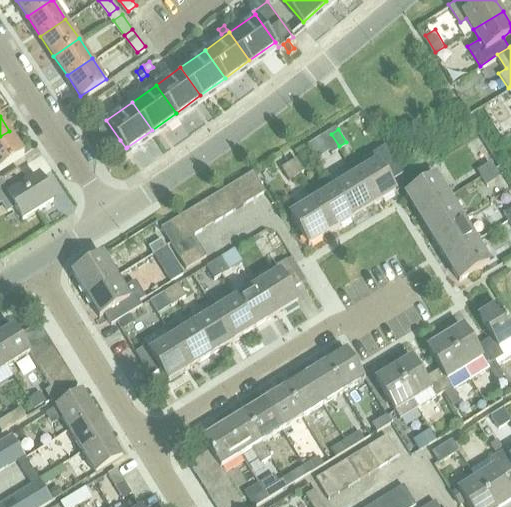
[(9,131),(0,136),(0,166),(23,151),(9,131)]
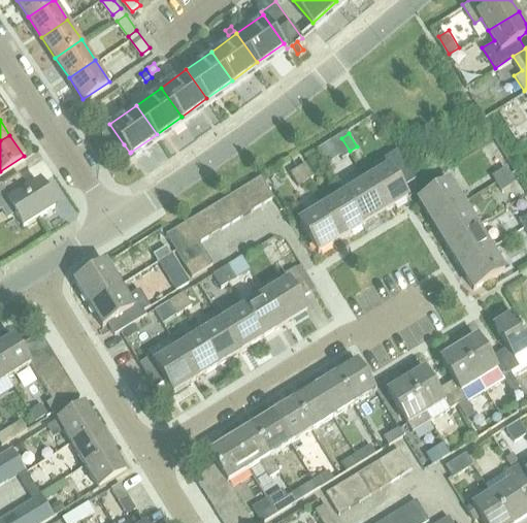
[(350,151),(341,138),(334,142),(341,156),(350,151)]
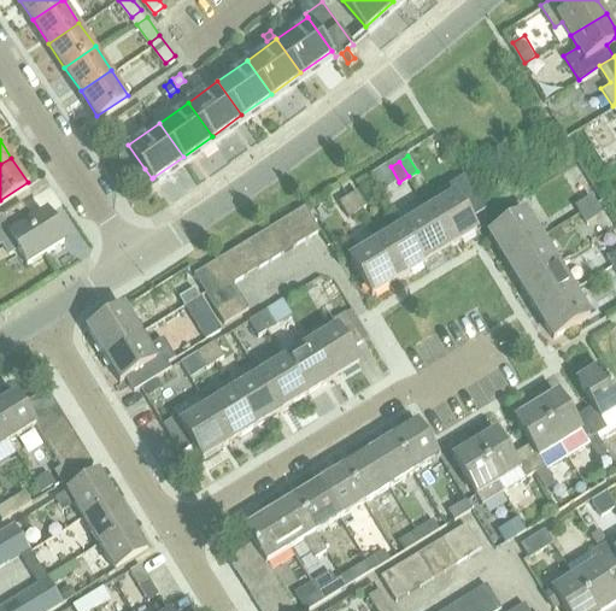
[(152,178),(145,169),(136,175),(148,191),(158,183),(153,177),(152,178)]
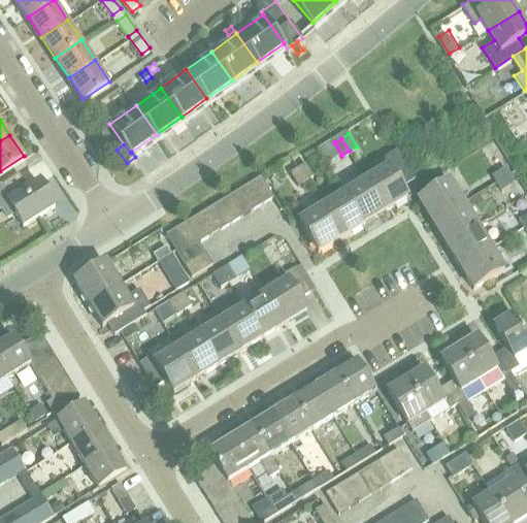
[(366,176),(386,208),(409,194),(403,185),(416,175),(397,148),(384,156),(388,163),(366,176)]
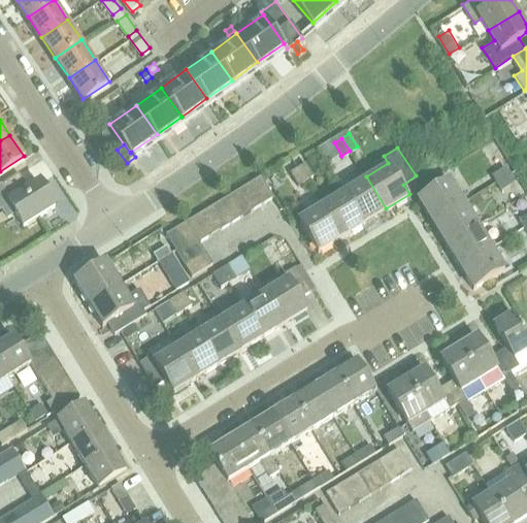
[(304,160),(297,165),(305,178),(313,173),(304,160)]
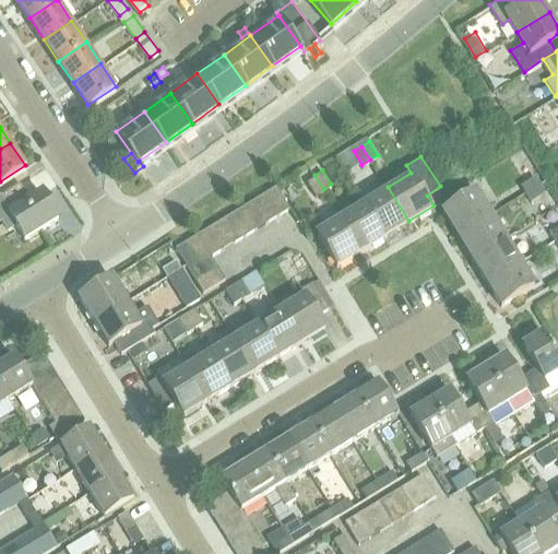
[(307,180),(316,193),(323,189),(315,175),(307,180)]
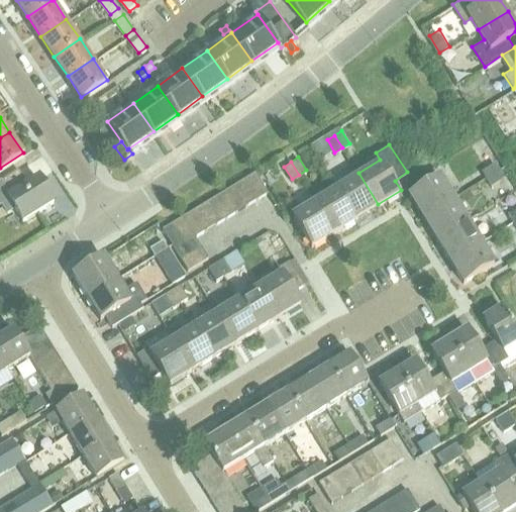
[(495,162),(482,170),(487,177),(500,169),(495,162)]
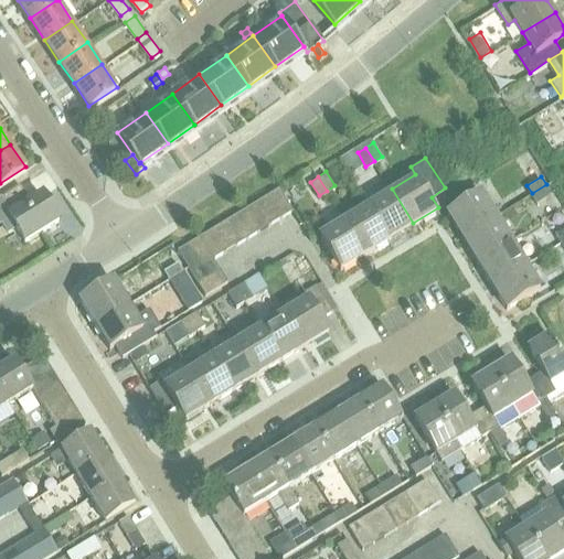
[(0,194),(0,219),(1,219),(8,229),(14,225),(24,239),(59,217),(42,192),(30,200),(19,182),(0,194)]
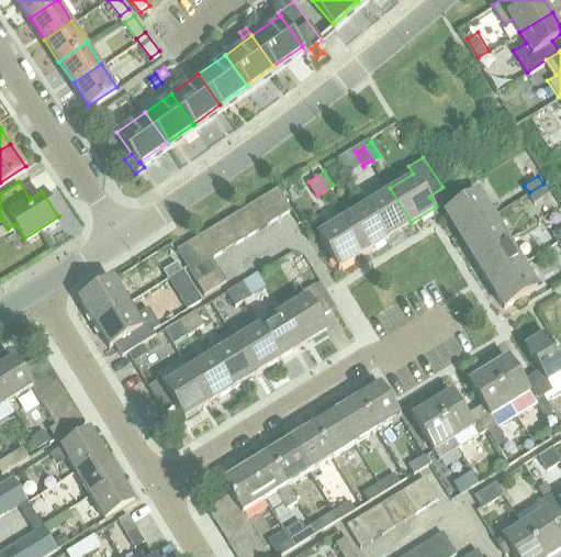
[(543,184),(529,192),(534,200),(548,192),(543,184)]
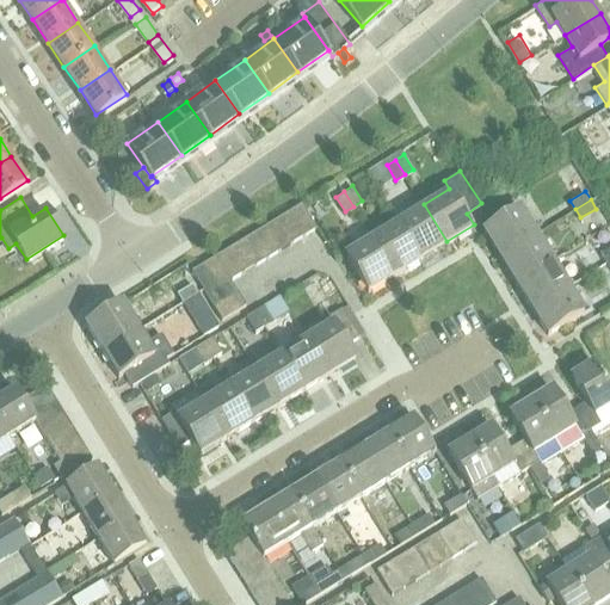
[(289,208),(303,233),(316,224),(302,201),(289,208)]
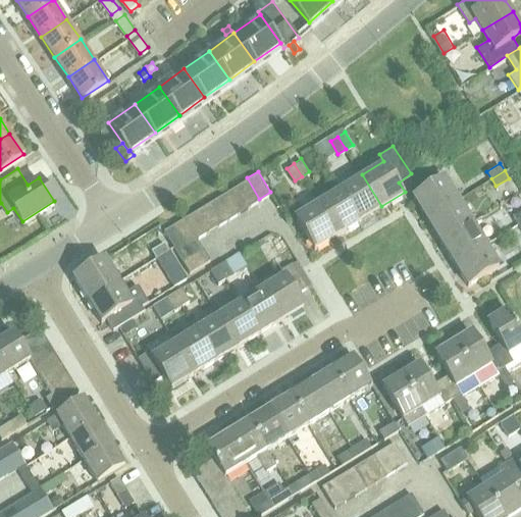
[(362,175),(341,189),(359,219),(380,206),(362,175)]
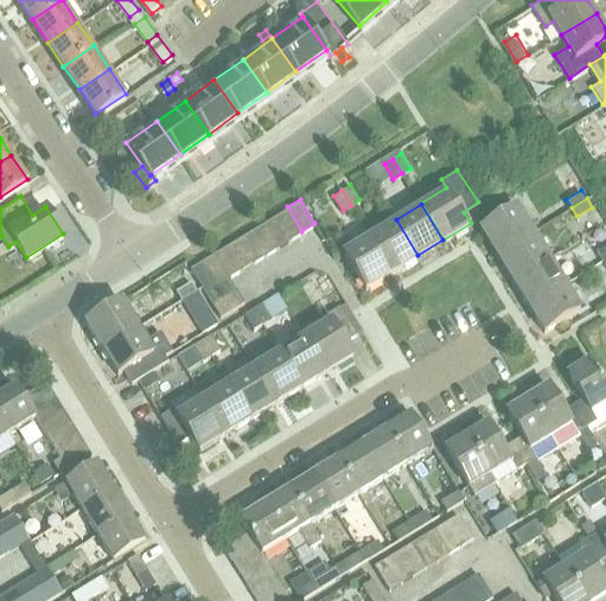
[(498,254),(534,231),(517,205),(482,228),(498,254)]
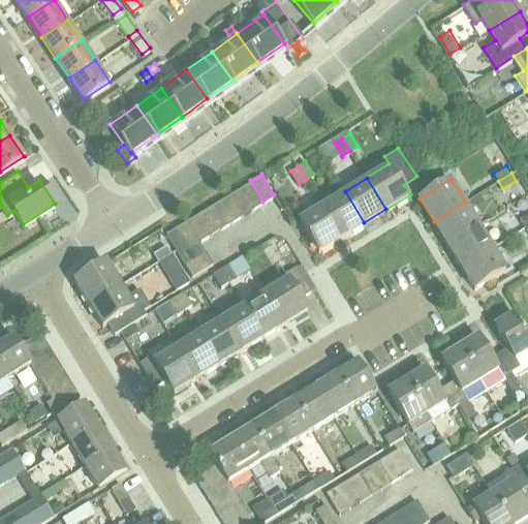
[(250,180),(240,186),(253,208),(262,202),(250,180)]
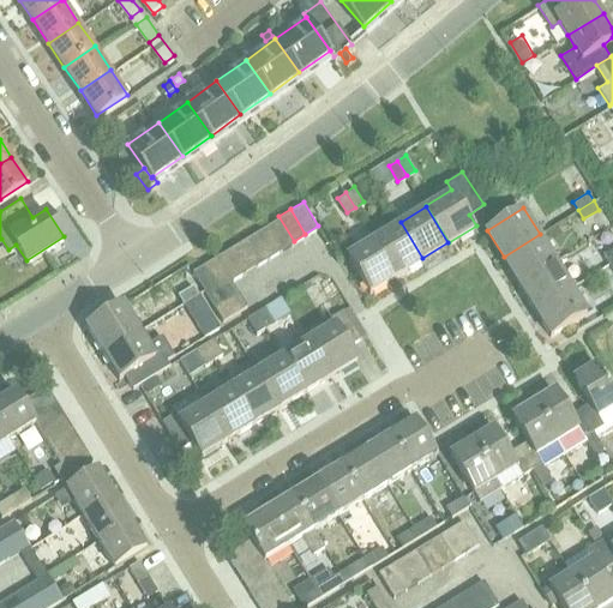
[(294,241),(278,216),(266,224),(281,248),(294,241)]
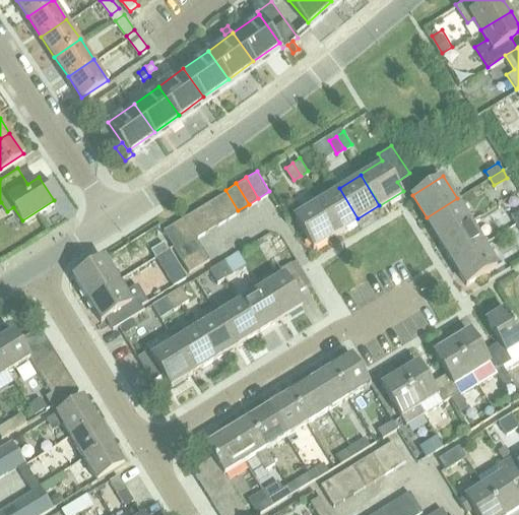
[(339,188),(317,201),(335,232),(358,218),(339,188)]
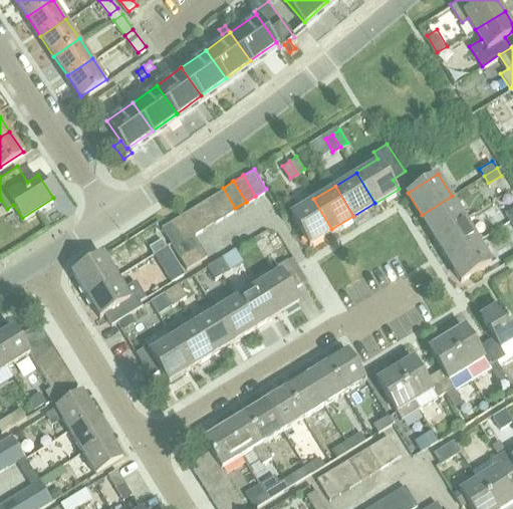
[(235,208),(223,188),(213,194),(225,214),(235,208)]
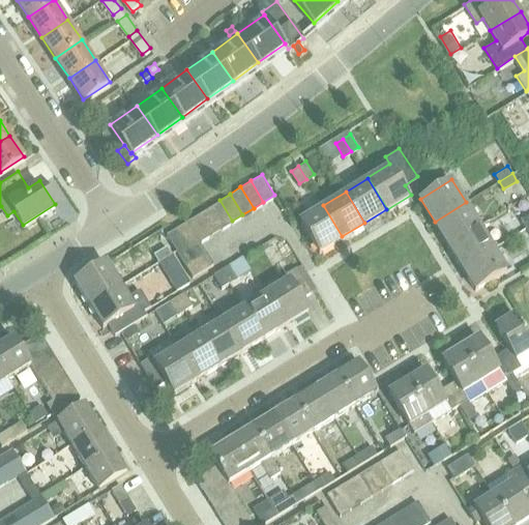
[(232,221),(219,200),(208,206),(222,228),(232,221)]
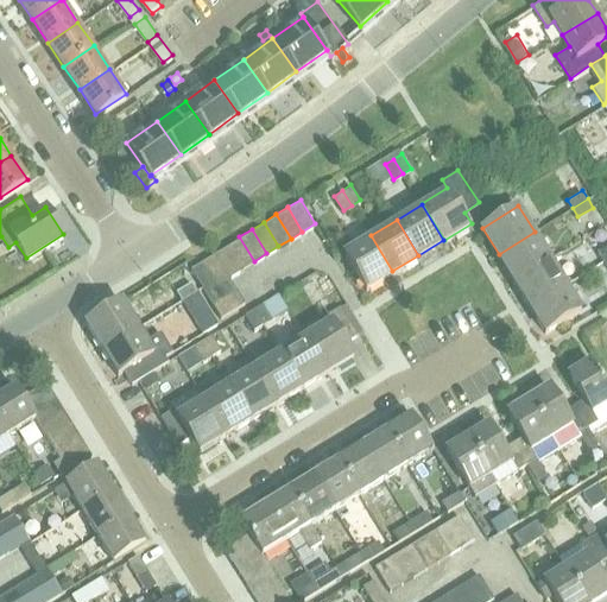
[(535,232),(499,254),(514,279),(550,257),(535,232)]
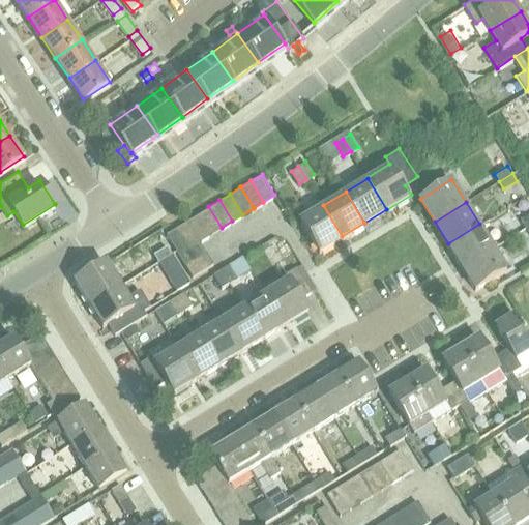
[(342,236),(323,205),(300,219),(320,251),(342,236)]
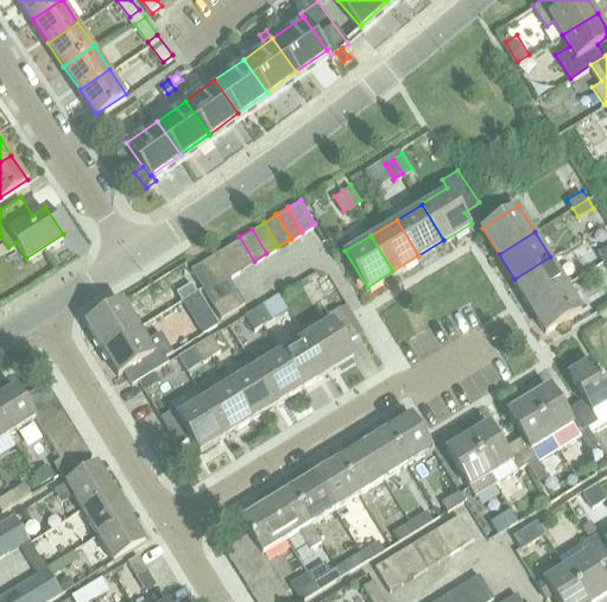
[(239,236),(227,245),(241,268),(254,261),(239,236)]
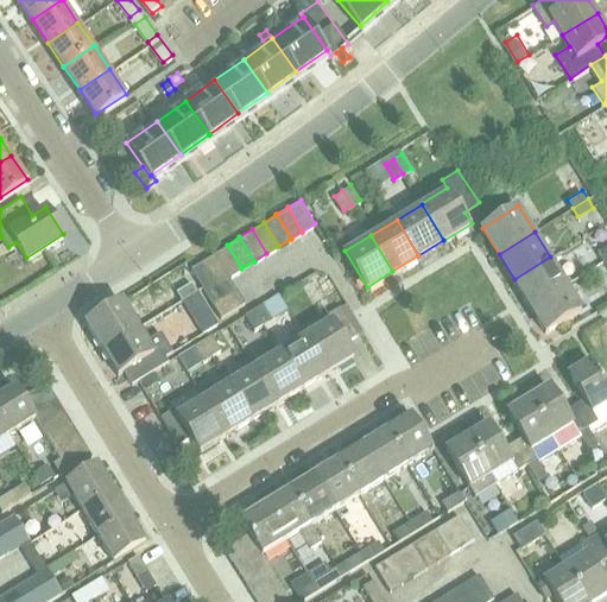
[(241,268),(227,245),(202,259),(217,283),(229,276),(241,268)]
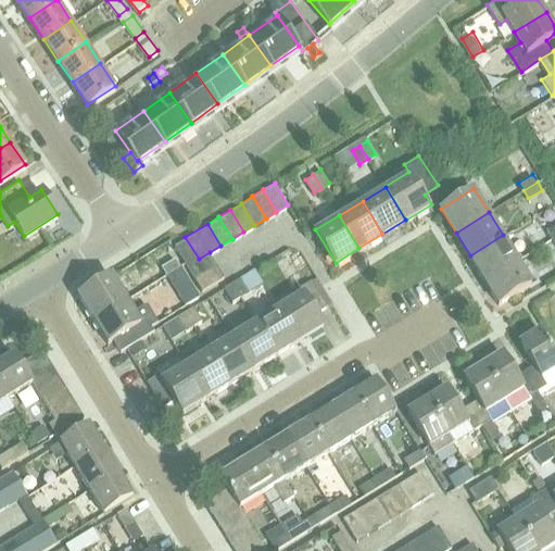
[(517,259),(503,235),(470,255),(484,278),(517,259)]
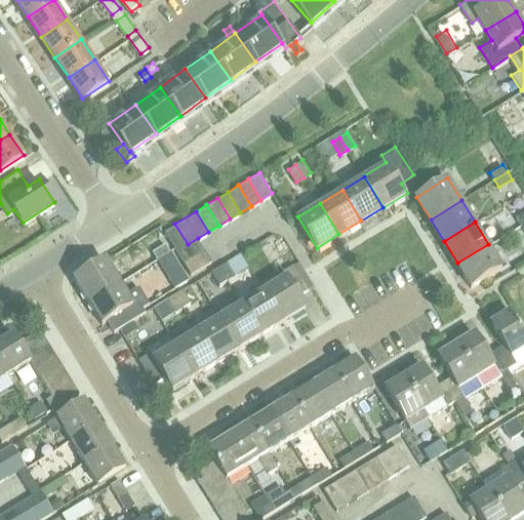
[(188,244),(174,224),(164,231),(184,262),(204,248),(198,238),(188,244)]
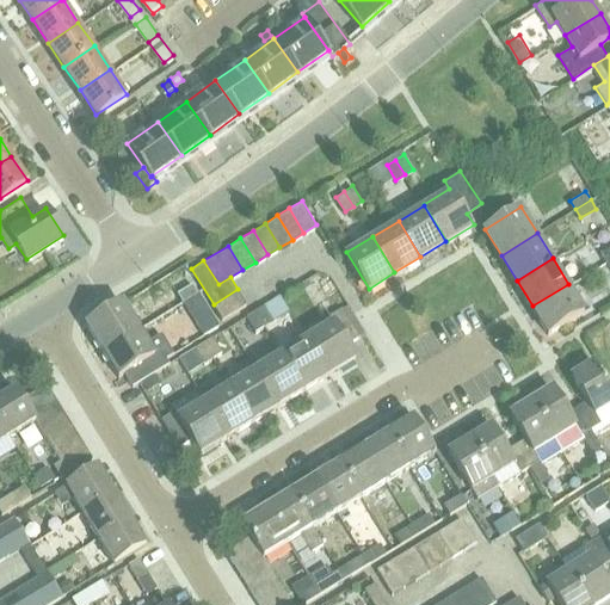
[(182,298),(197,290),(191,281),(176,290),(182,298)]
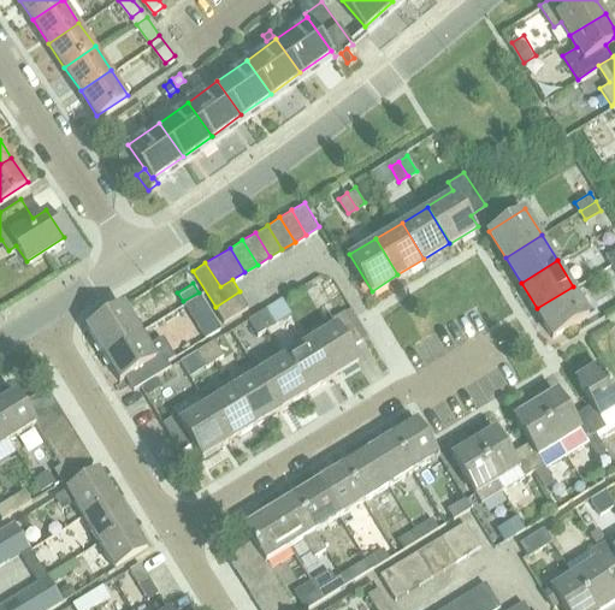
[(589,313),(573,286),(537,308),(553,335),(589,313)]
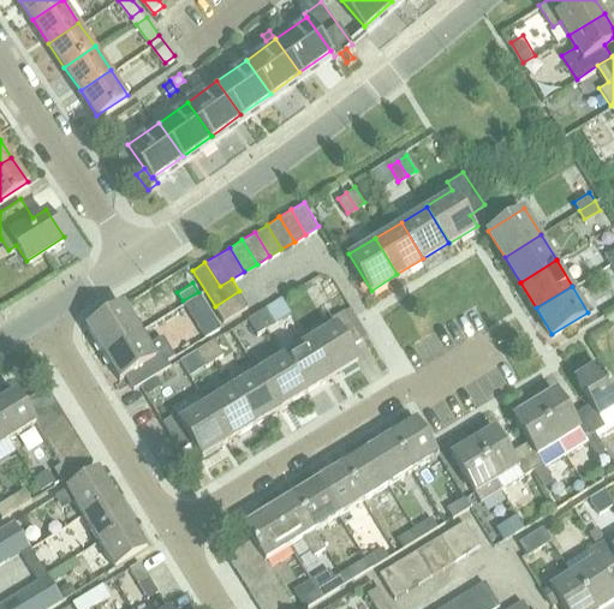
[(248,304),(239,291),(215,306),(222,318),(248,304)]
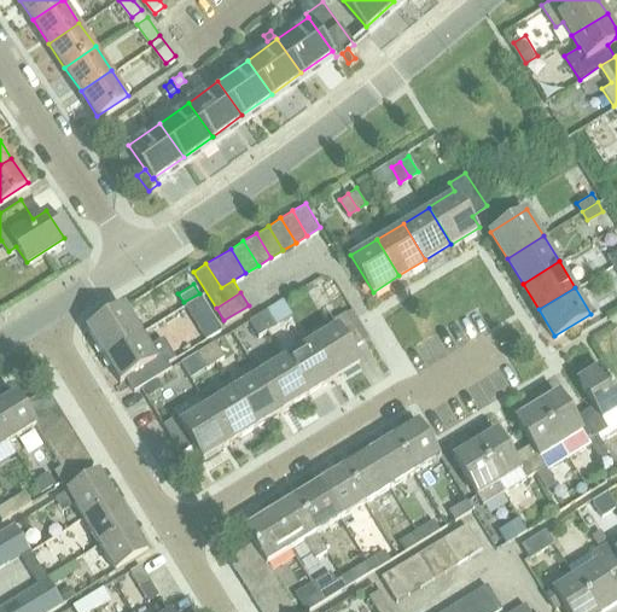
[(104,353),(140,331),(123,304),(87,326),(104,353)]
